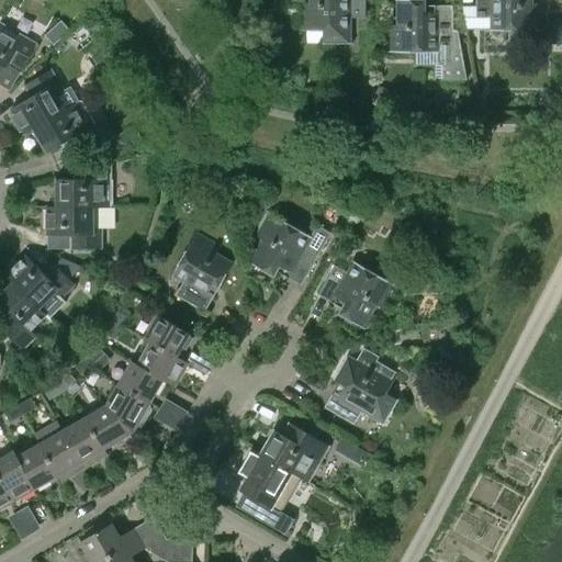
[(310,0),(310,3),(301,3),(301,31),(323,32),(323,44),(350,45),(350,18),(366,18),(366,0),(310,0)]
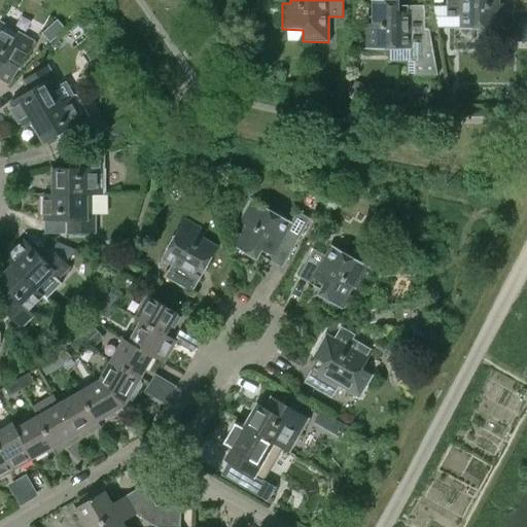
[(409,62),(414,62),(413,75),(436,76),(431,48),(429,48),(424,48),(424,5),(409,5),(409,11),(398,11),(397,0),(372,0),(373,25),(363,25),(363,49),(409,49),(409,62)]
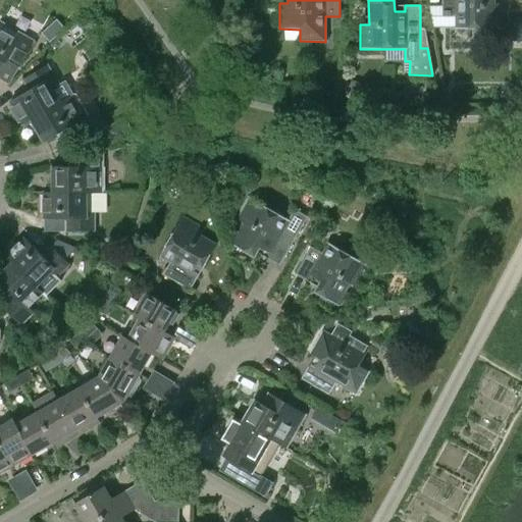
[(490,39),(490,29),(502,29),(502,3),(493,3),(492,0),(441,0),(441,6),(429,6),(433,29),(455,29),(473,29),(473,39),(490,39)]
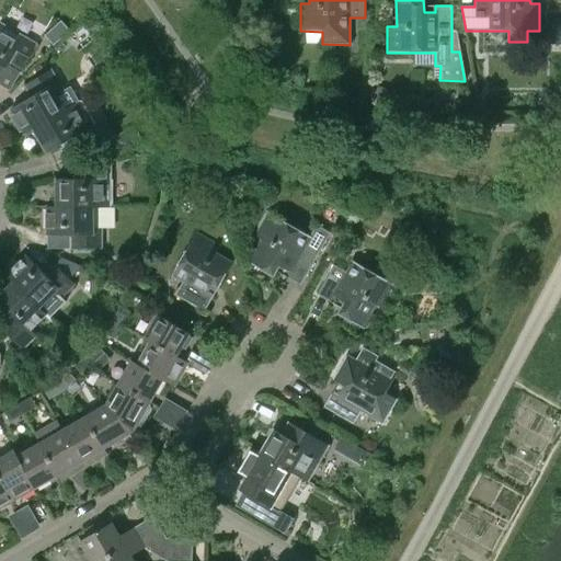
[(60,21),(44,36),(53,46),(69,31),(60,21)]
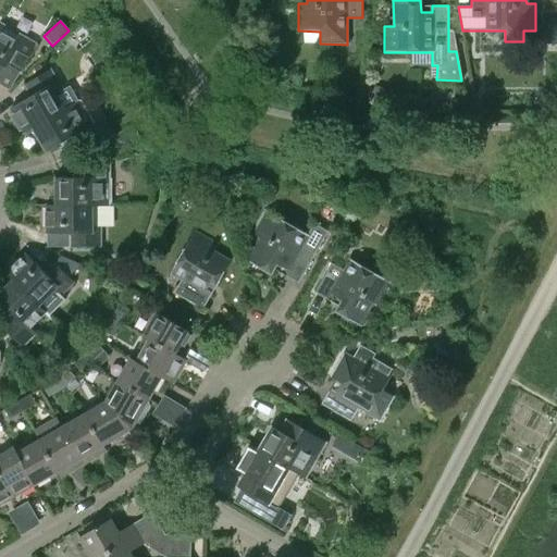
[(0,22),(0,79),(9,65),(21,72),(37,42),(0,22)]
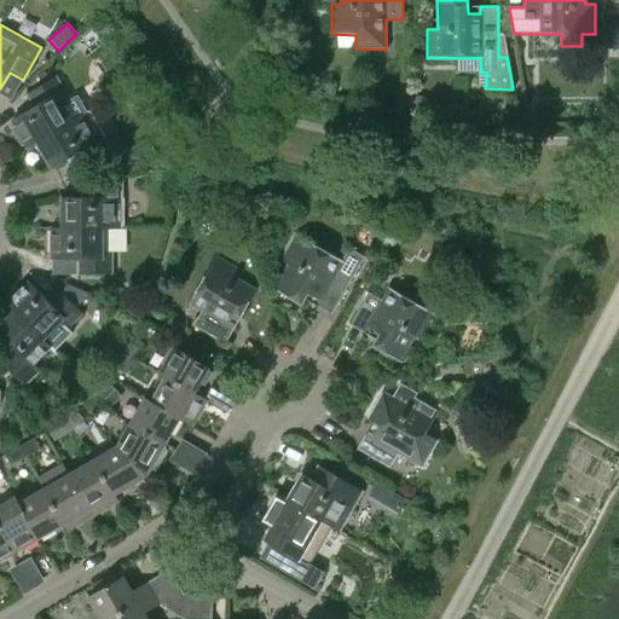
[(608,48),(618,48),(618,28),(608,28),(608,48)]
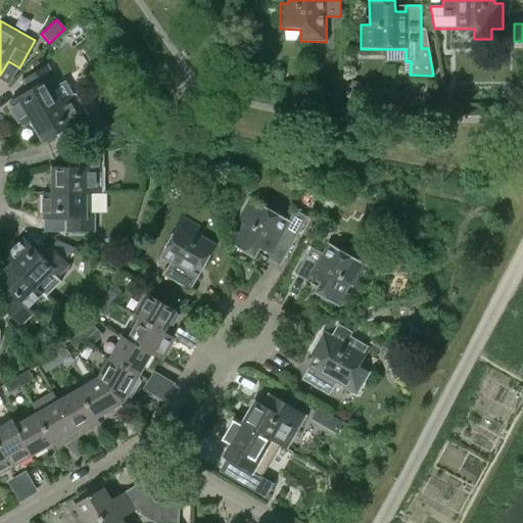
[(67,99),(48,64),(21,80),(29,92),(10,102),(13,107),(9,109),(18,125),(21,123),(24,125),(31,121),(67,99)]
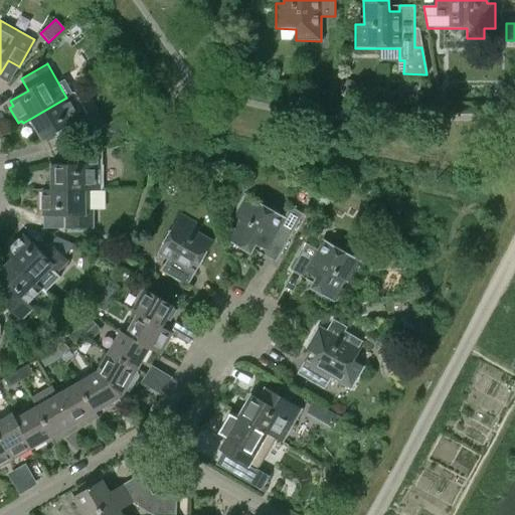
[(94,127),(84,111),(74,94),(66,98),(30,119),(42,141),(61,131),(67,142),(94,127)]
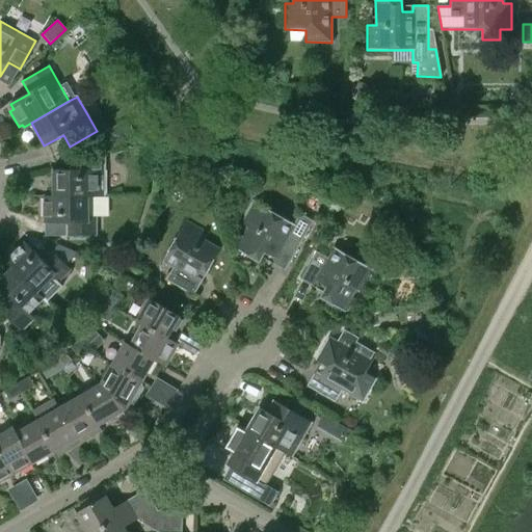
[(99,143),(118,139),(112,128),(96,136),(99,143)]
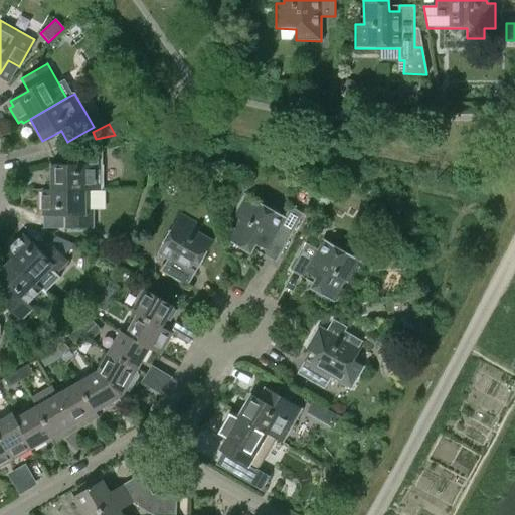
[(51,190),(87,191),(104,191),(103,170),(103,152),(73,152),(73,165),(51,165),(51,190)]
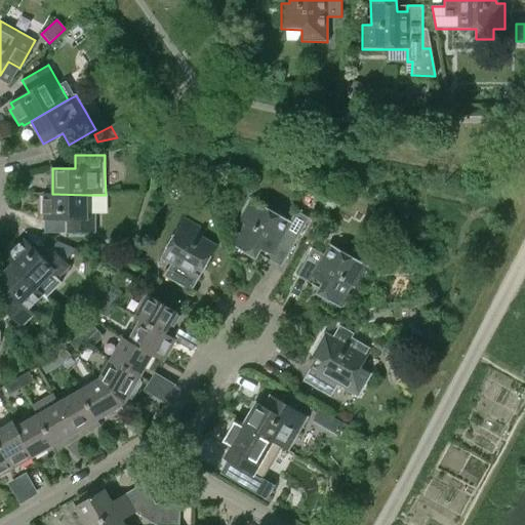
[(88,195),(52,194),(44,194),(44,221),(66,221),(66,234),(96,234),(96,214),(88,214),(88,195)]
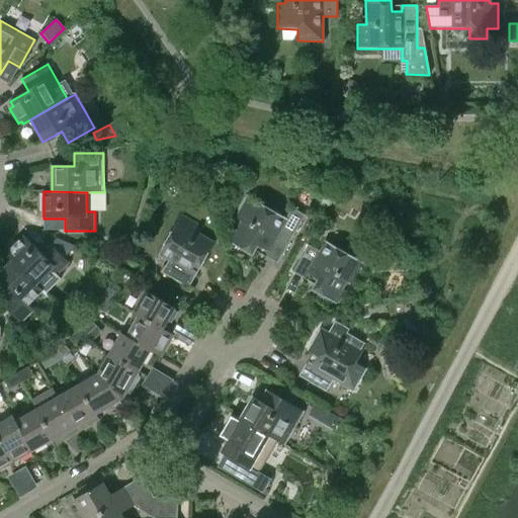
[(292,207),(285,219),(248,196),(236,219),(243,223),(231,243),(253,256),(258,246),(268,251),(265,257),(277,264),(306,216),(292,207)]
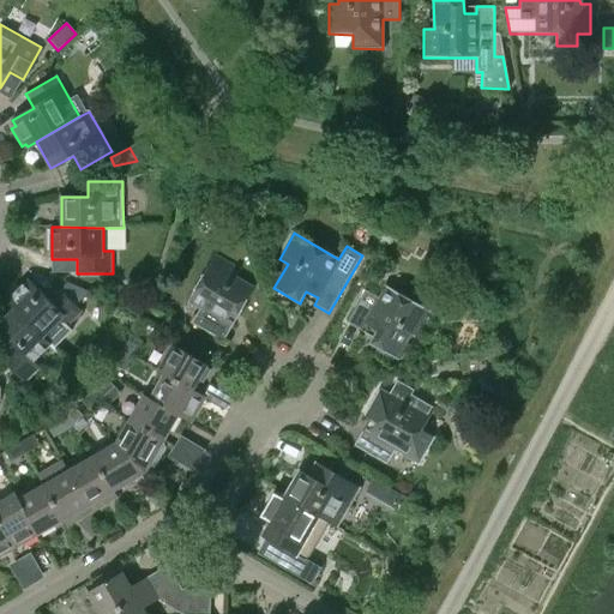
[(241,270),(216,254),(188,302),(200,309),(192,324),(223,342),(233,326),(227,323),(234,312),(240,315),(254,289),(236,278),(241,270)]
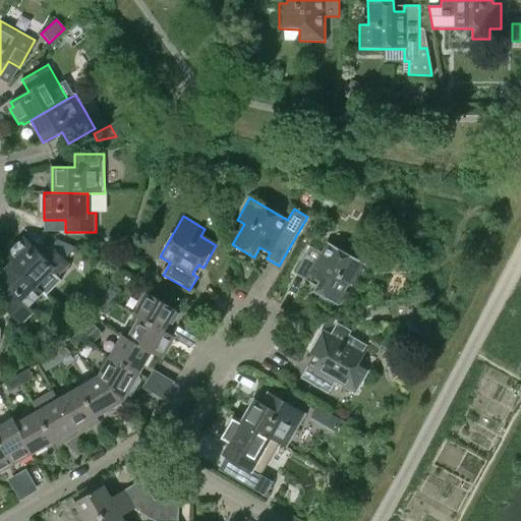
[(12,263),(43,293),(46,296),(61,282),(57,278),(70,266),(49,243),(40,253),(24,238),(6,256),(12,263)]
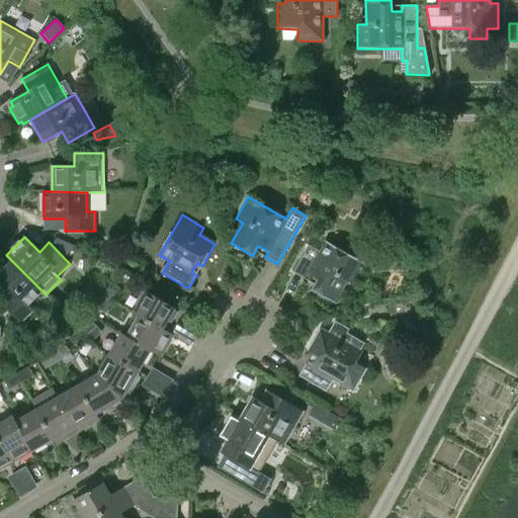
[(365,265),(326,242),(321,253),(309,246),(292,273),(306,280),(310,275),(318,280),(312,290),(335,304),(346,283),(353,286),(365,265)]
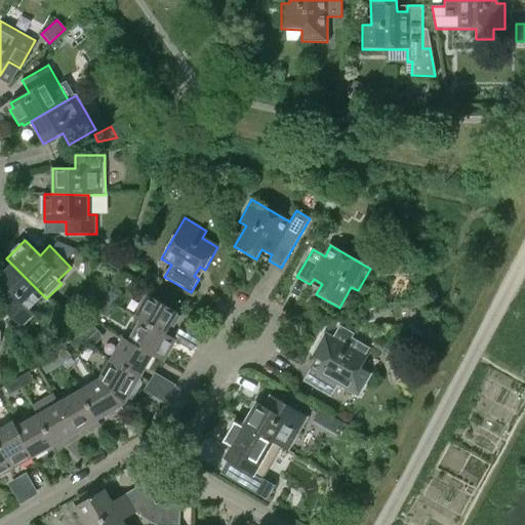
[(400,255),(399,266),(409,267),(410,256),(400,255)]
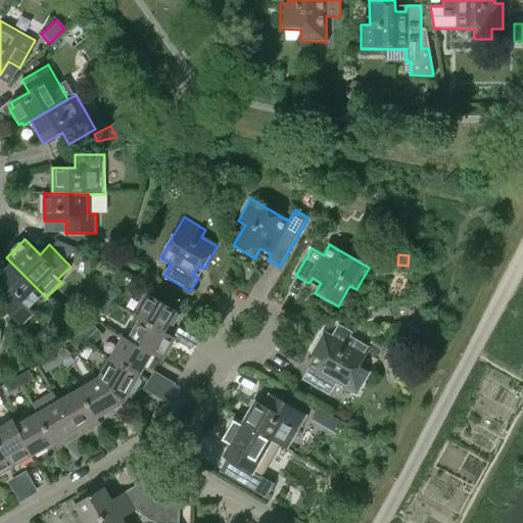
[(43,294),(12,264),(0,276),(0,287),(9,297),(0,306),(21,327),(35,315),(29,308),(43,294)]
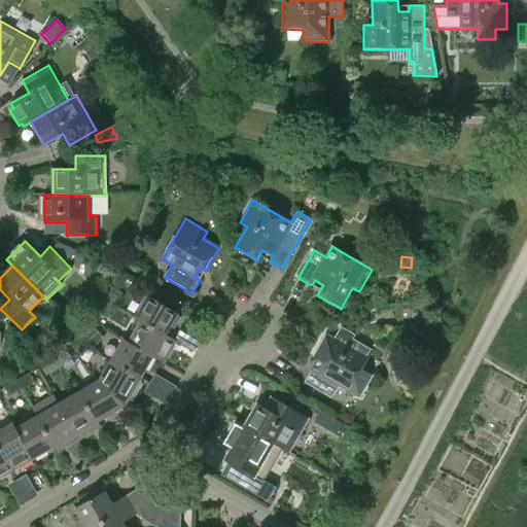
[(105,301),(114,305),(121,292),(112,287),(105,301)]
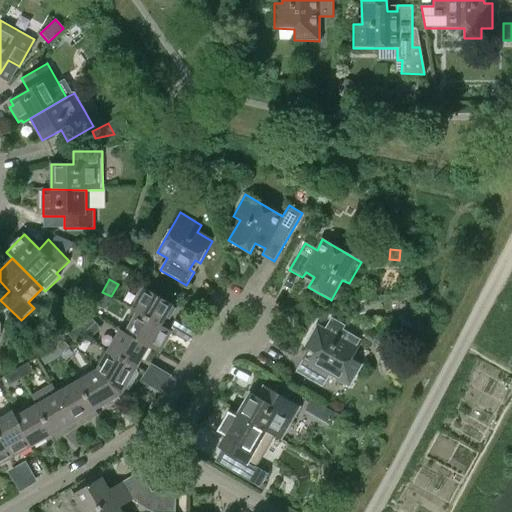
[(176,309),(172,307),(173,305),(145,288),(132,309),(137,313),(137,312),(161,326),(161,325),(166,318),(169,320),(176,309)]
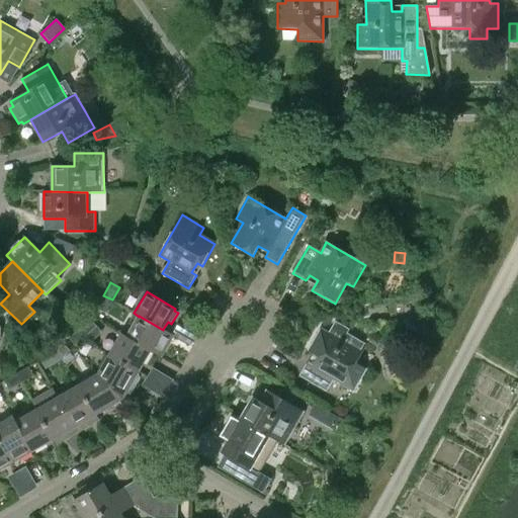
[(112,299),(103,295),(96,308),(105,313),(112,299)]
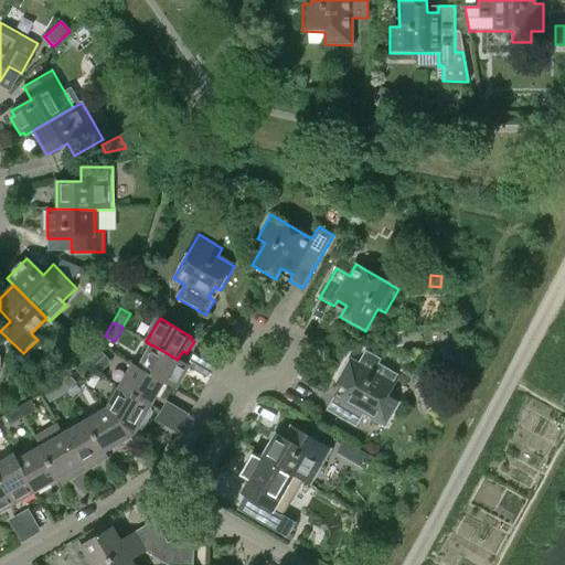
[(151,344),(151,345),(138,368),(164,383),(176,390),(189,366),(187,365),(188,364),(178,359),(178,360),(151,344)]
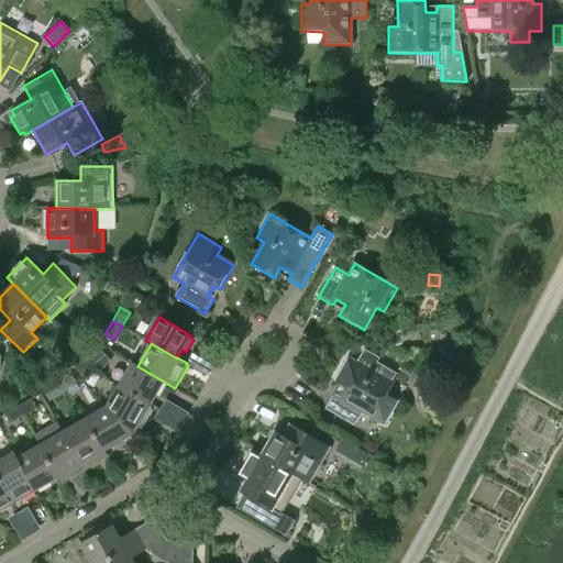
[(85,359),(92,366),(105,355),(97,346),(85,359)]
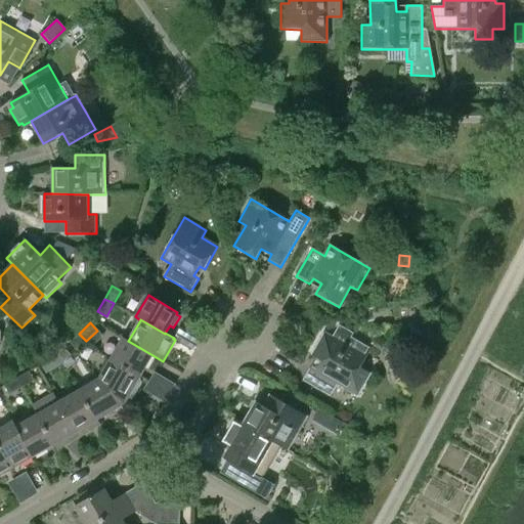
[(322,332),(310,354),(320,360),(315,369),(311,367),(303,381),(331,396),(338,384),(359,396),(372,375),(361,368),(372,350),(349,338),(345,345),(322,332)]
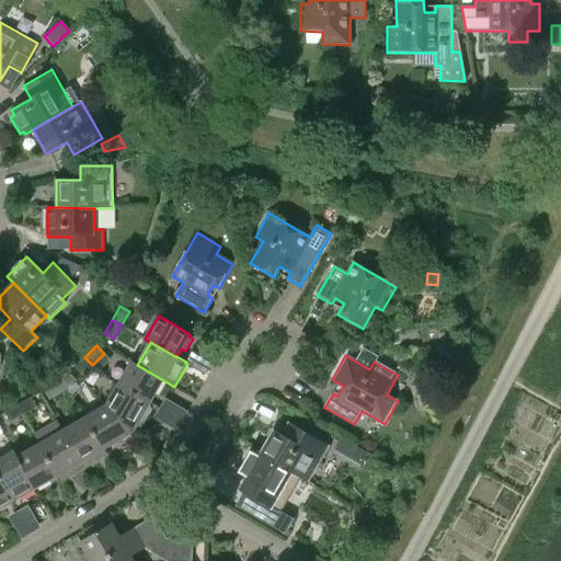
[(92,365),(84,357),(75,366),(82,375),(92,365)]
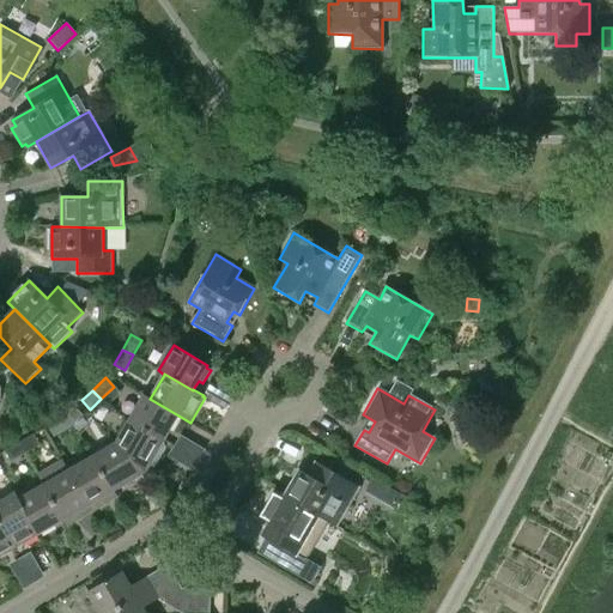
[(164,441),(178,416),(150,399),(144,395),(129,420),(164,441)]
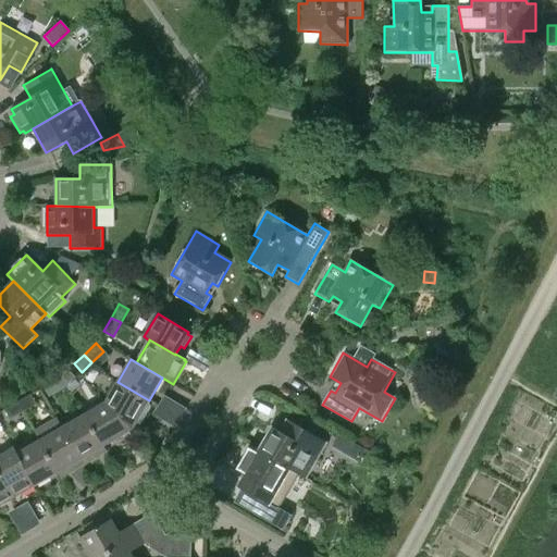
[(56,380),(64,388),(64,387),(76,378),(69,369),(58,379),(56,380)]
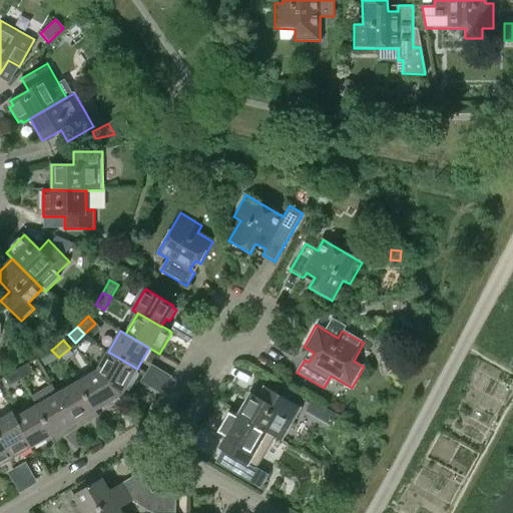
[(59,358),(51,350),(40,357),(45,366),(59,358)]
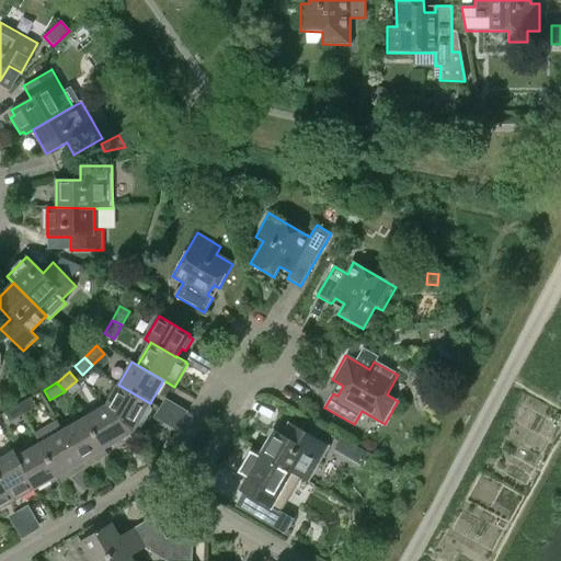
[(105,407),(134,432),(136,428),(140,428),(147,418),(144,414),(150,403),(118,385),(105,407)]
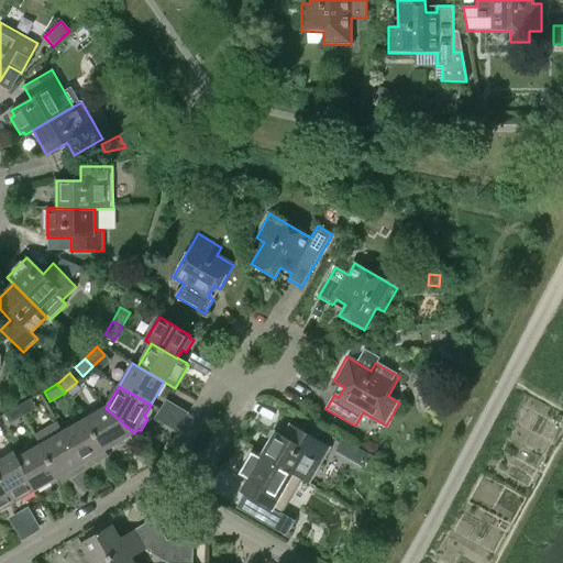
[(18,406),(23,416),(36,408),(31,398),(18,406)]
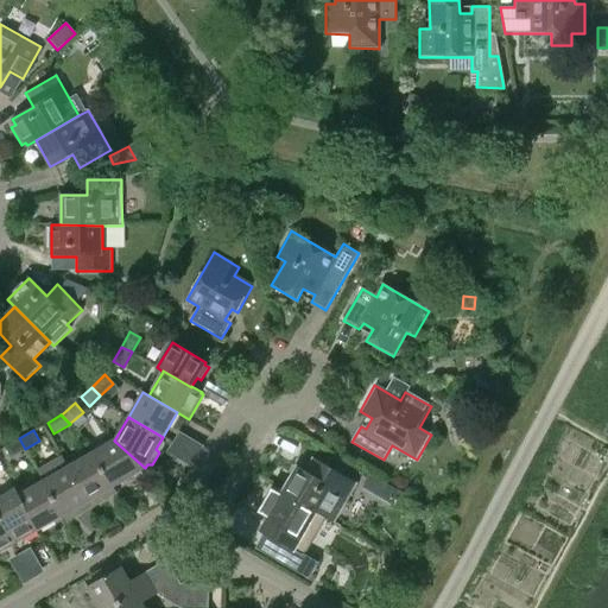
[(191,467),(206,444),(181,430),(166,453),(191,467)]
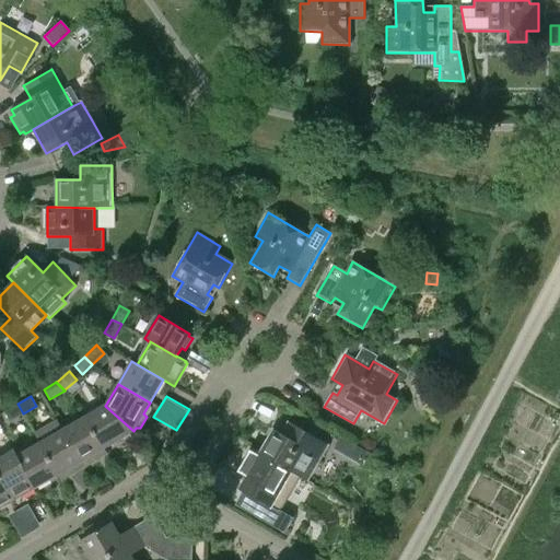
[(23,413),(18,404),(4,411),(10,421),(23,413)]
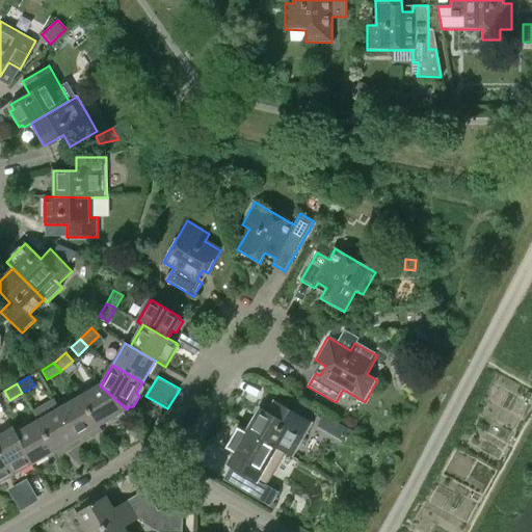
[(127,409),(100,386),(80,397),(99,427),(99,426),(116,416),(127,409)]
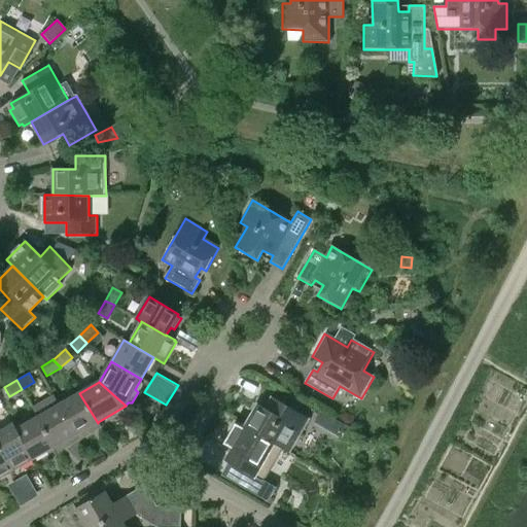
[(79,393),(59,405),(59,406),(79,440),(101,427),(98,422),(98,423),(79,393)]
